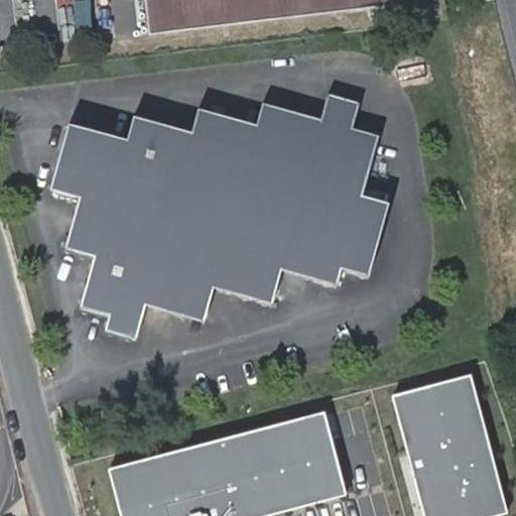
[(140,0),(145,36),(383,7),(381,0),(140,0)]
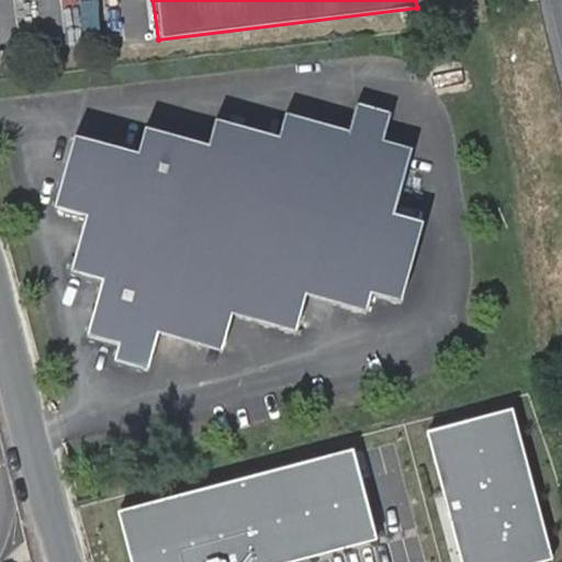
[(98,43),(90,10),(43,22),(51,54),(98,43)]
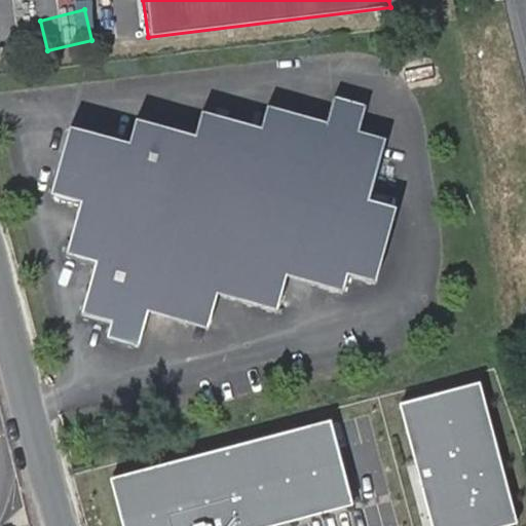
[(60,125),(41,194),(72,202),(59,252),(88,260),(74,314),(105,323),(101,339),(133,347),(142,311),(202,328),(212,293),(271,308),(280,273),(338,288),(342,270),(371,277),(390,202),(363,195),(378,133),(351,125),(359,97),(327,88),(320,117),(259,101),(253,123),(192,107),(186,132),(127,116),(119,141),(60,125)]
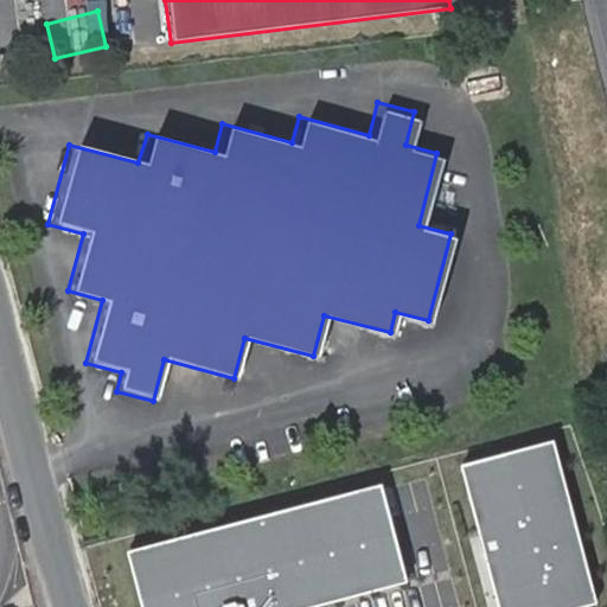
[(556,441),(464,466),(500,606),(588,606),(599,605),(556,441)]
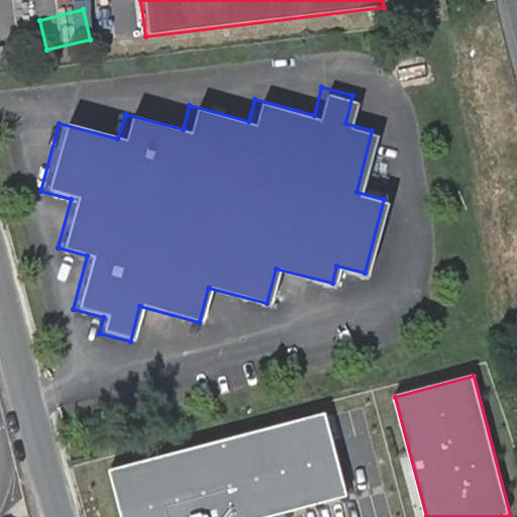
[(329,416),(112,474),(123,516),(286,516),(350,502),(329,416)]
